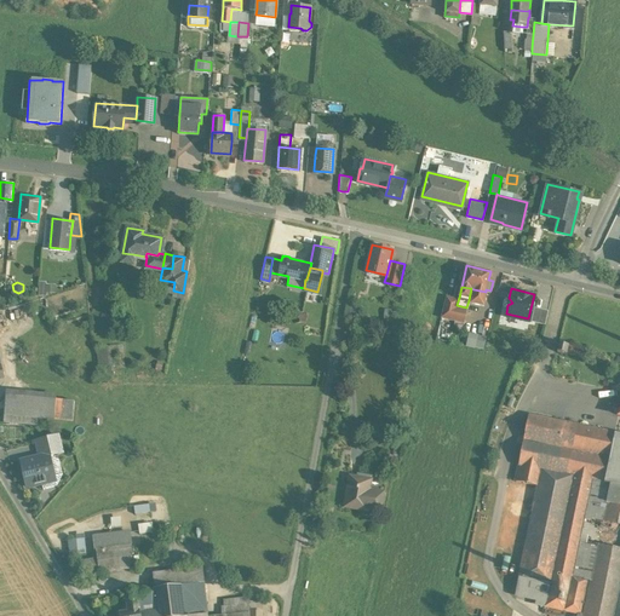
[(486,292),(474,289),(471,301),(483,304),(486,292)]
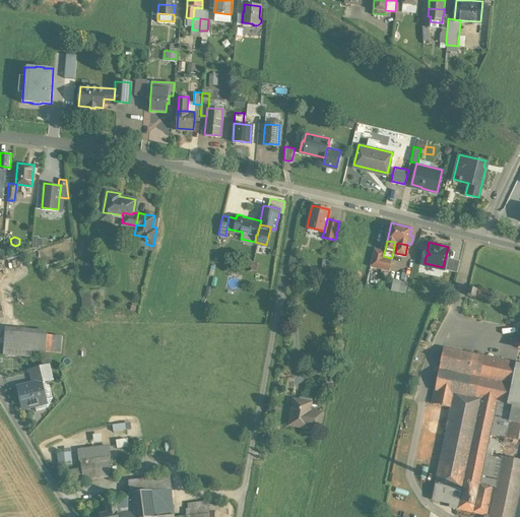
[(385,250),(374,247),(370,264),(389,269),(392,258),(391,258),(383,256),(385,250)]
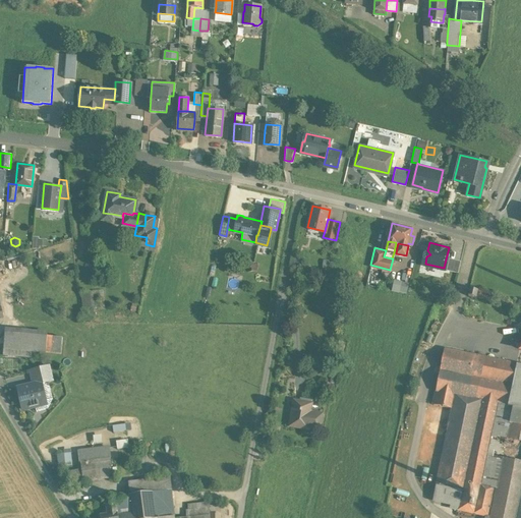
[(460,260),(449,256),(446,269),(458,271),(460,260)]
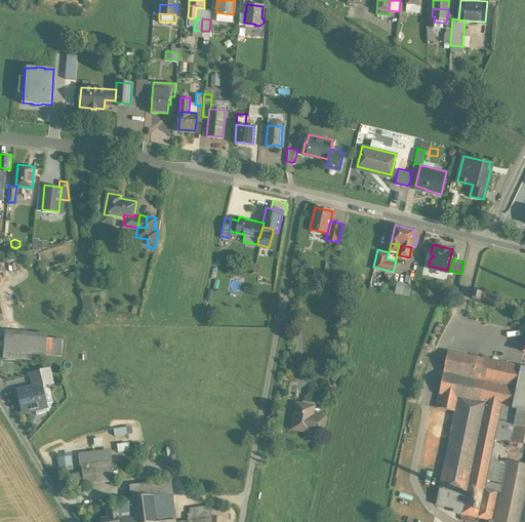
[(409,292),(411,282),(396,279),(394,289),(409,292)]
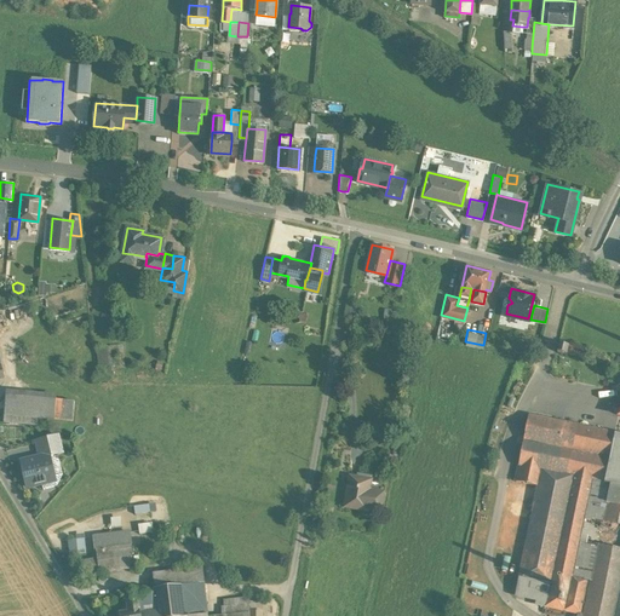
[(568,345),(560,343),(557,350),(566,352),(567,350),(568,345)]
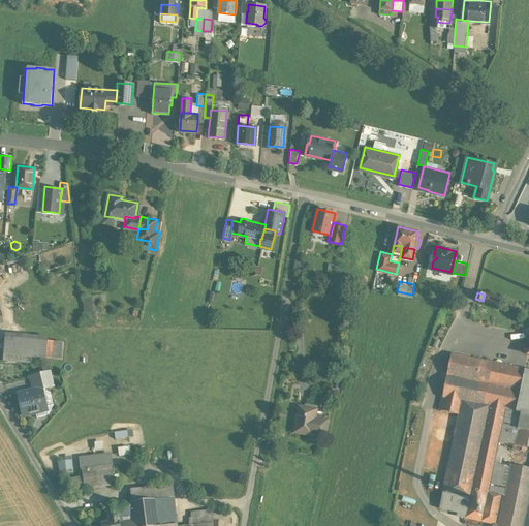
[(83,310),(105,309),(104,295),(83,296),(83,310)]
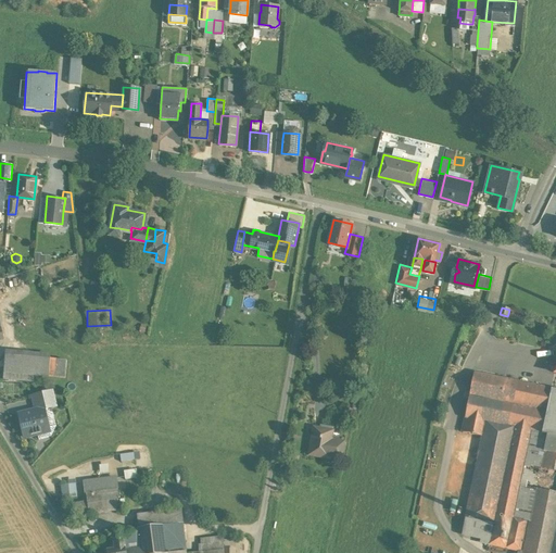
[(50,356),(4,352),(3,369),(17,371),(34,372),(49,374),(50,356)]
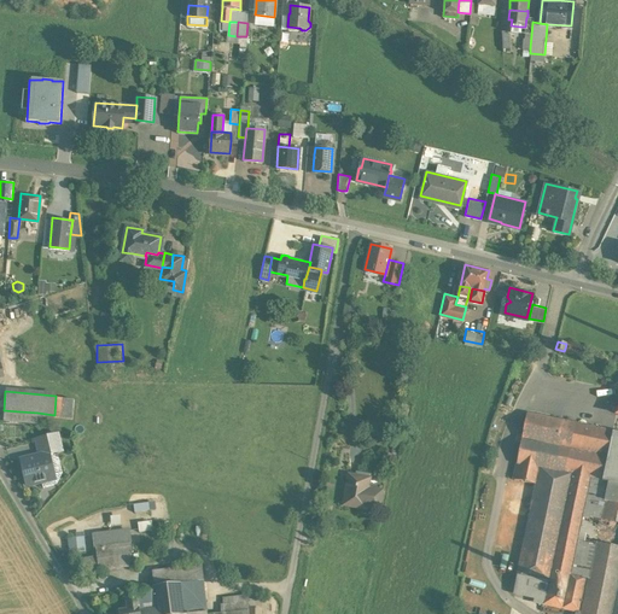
[(74,397),(56,396),(54,415),(71,416),(74,397)]
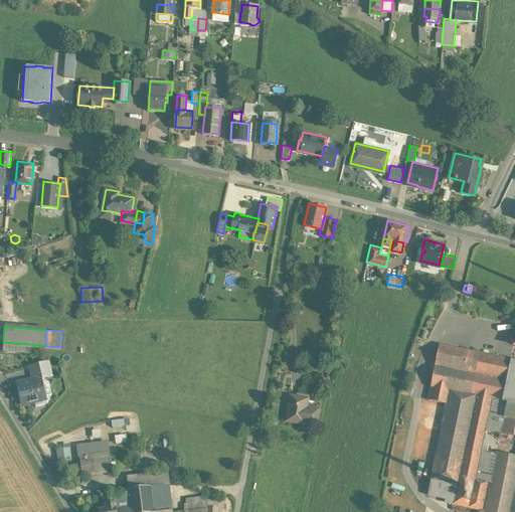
[(339,334),(335,333),(327,376),(332,377),(339,334)]
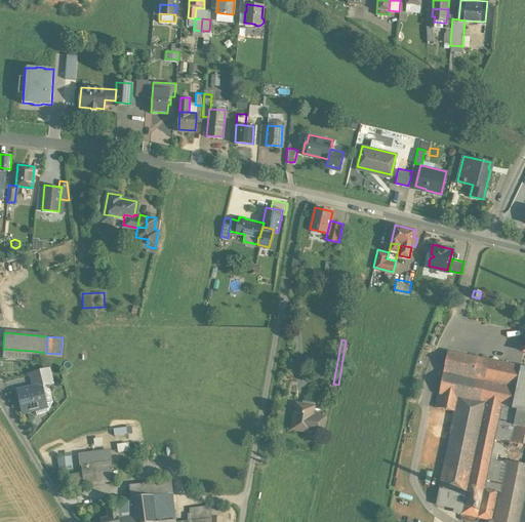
[(524,366),(447,350),(439,392),(501,405),(524,409),(524,366)]
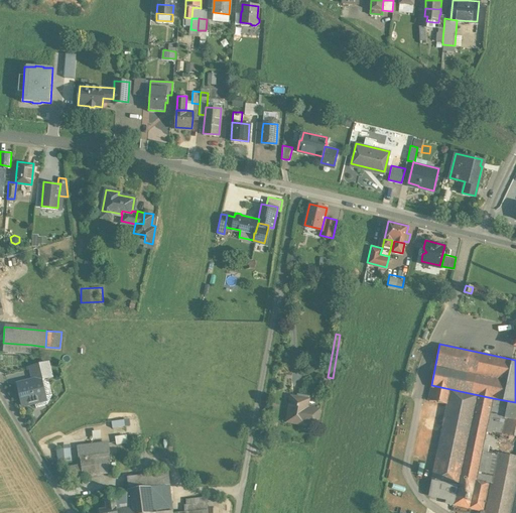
[(47,361),(30,365),(33,379),(40,377),(40,378),(51,375),(47,361)]
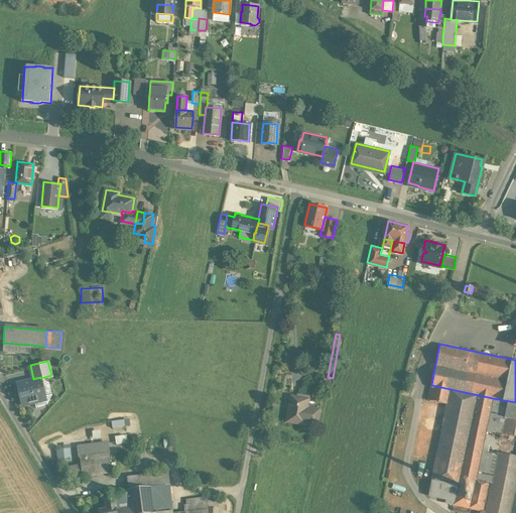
[(33,379),(17,383),(22,403),(35,400),(35,399),(36,397),(45,395),(40,378),(40,377),(33,379)]
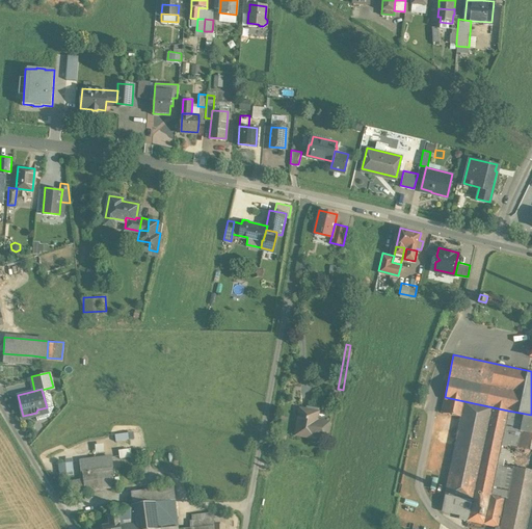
[(508,411),(445,397),(442,412),(461,415),(456,443),(451,464),(445,495),(471,500),(473,500),(487,429),(504,432),(508,411)]
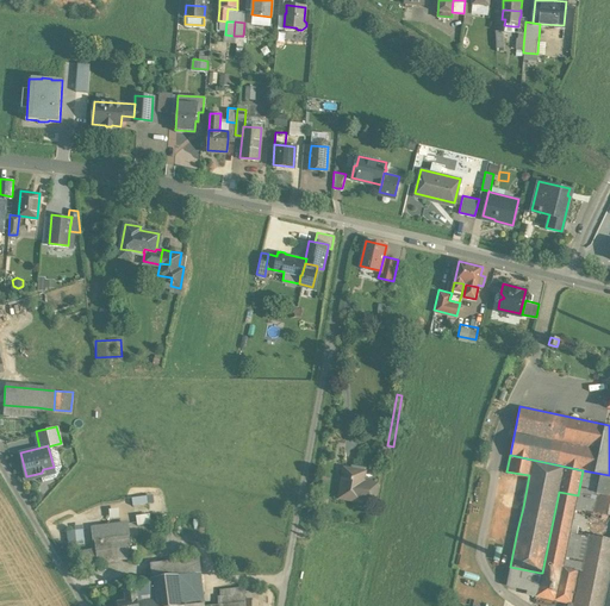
[(365,466),(352,463),(350,467),(344,466),(338,497),(374,503),(378,482),(363,480),(365,469),(365,466)]
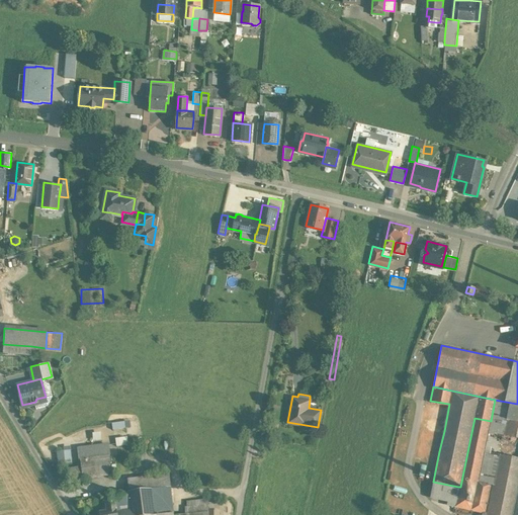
[(514,514),(517,499),(517,404),(495,400),(491,421),(475,418),(460,487),(458,487),(454,505),(482,511),(481,514),(514,514)]
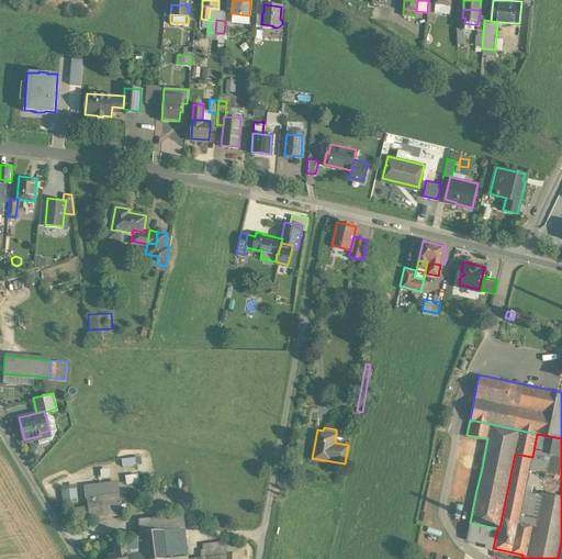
[(133,454),(120,456),(121,462),(134,461),(133,454)]
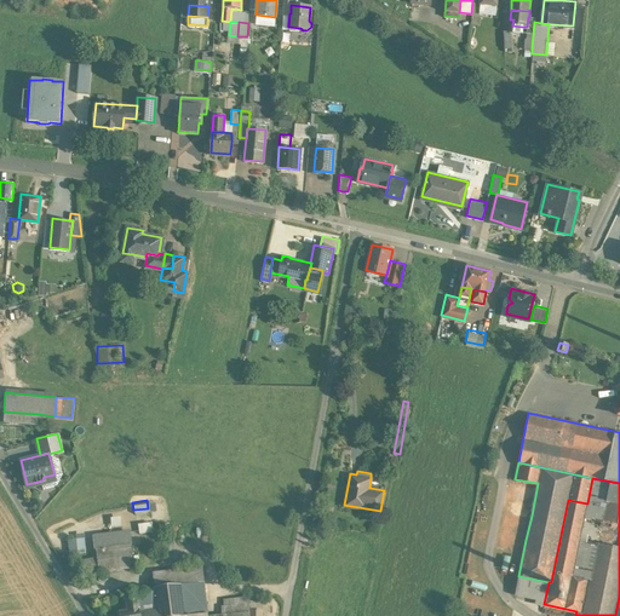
[(137,530),(151,529),(150,519),(137,520),(137,530)]
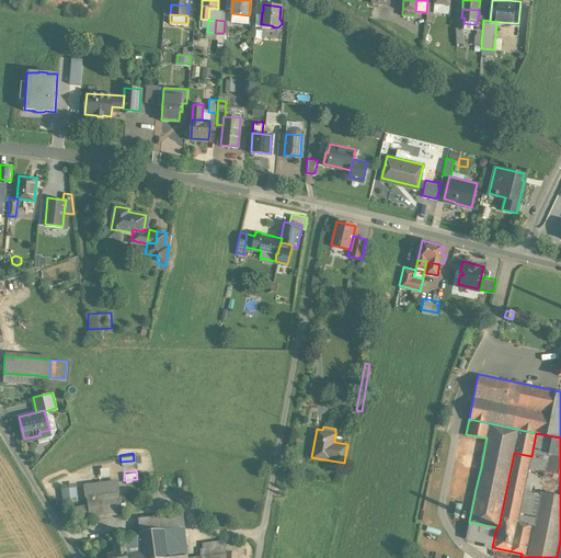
[(118,492),(116,479),(84,484),(87,497),(118,492)]
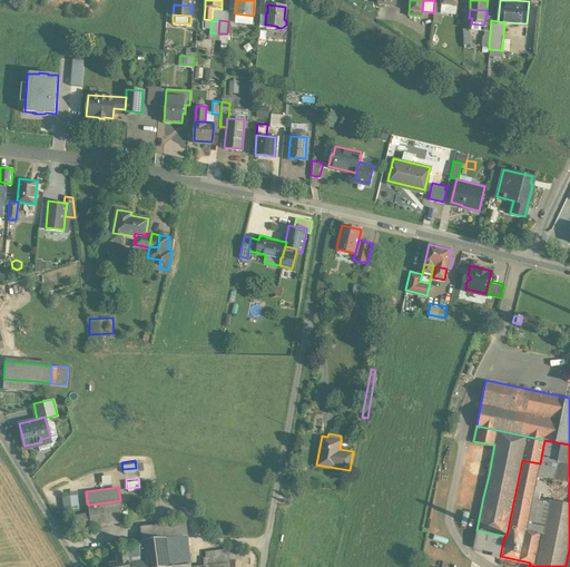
[(61,492),(61,507),(78,506),(77,491),(61,492)]
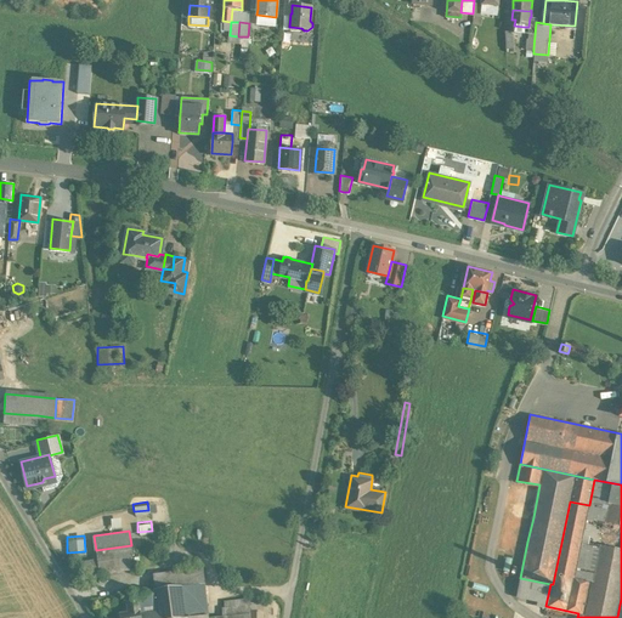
[(131,545),(96,550),(99,571),(134,566),(131,545)]
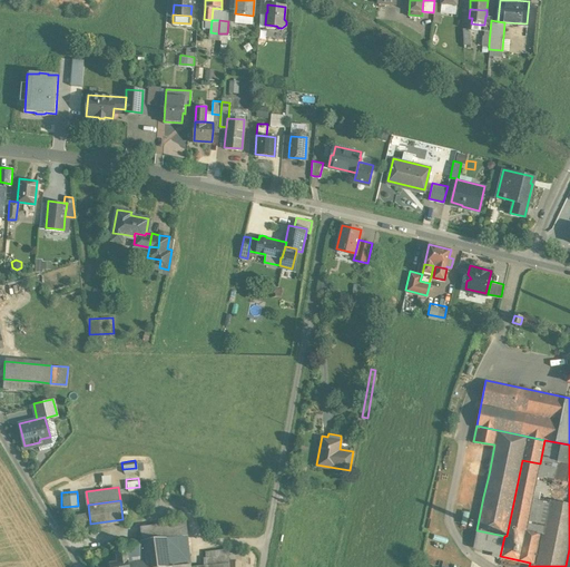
[(140,524),(141,539),(165,536),(188,534),(186,517),(140,524)]
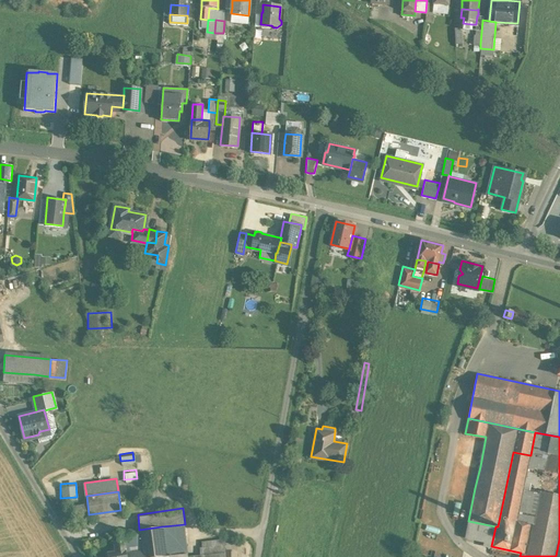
[(185,524),(162,526),(165,555),(187,553),(185,524)]
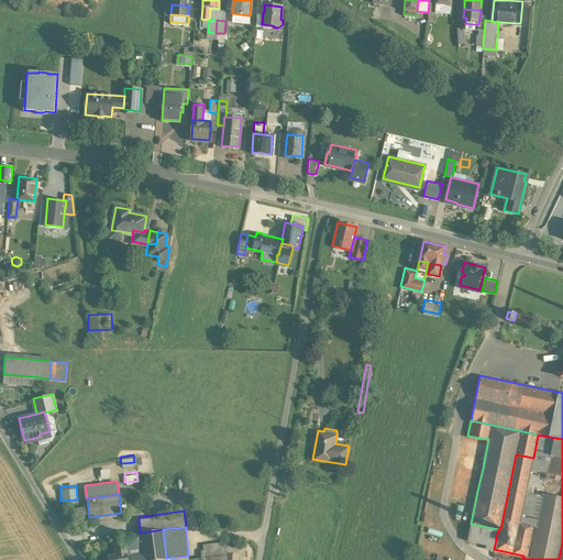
[(163,529),(140,533),(142,546),(143,552),(150,551),(151,559),(153,559),(167,559),(166,558),(163,529)]
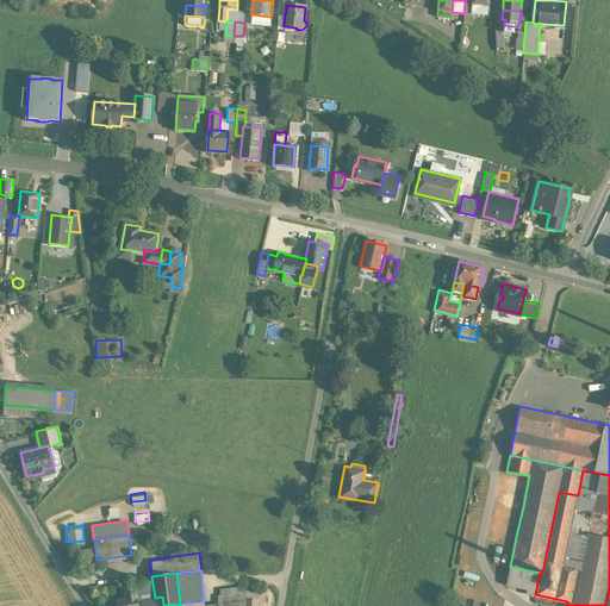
[(142,578),(134,579),(136,593),(144,592),(142,578)]
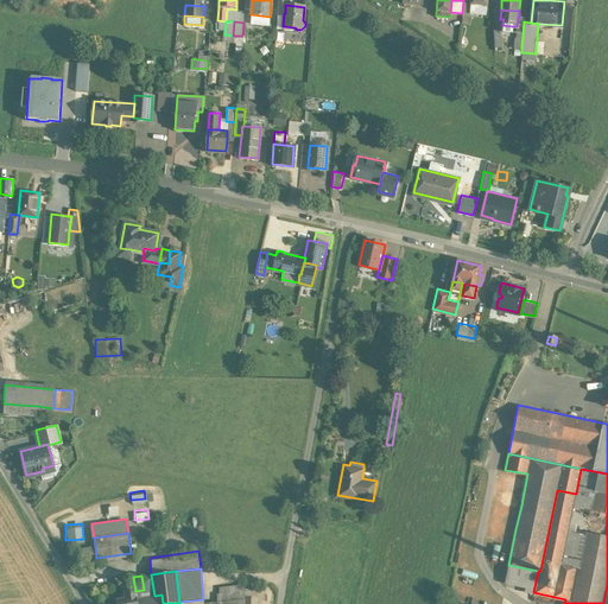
[(133,577),(122,578),(126,596),(116,598),(116,603),(138,603),(138,599),(135,591),(133,577)]
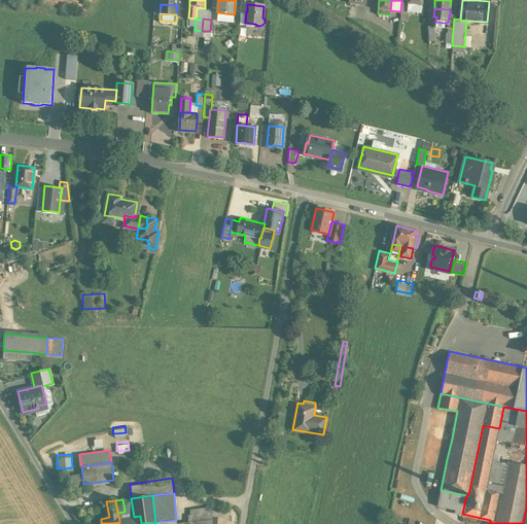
[(211,504),(188,507),(190,517),(212,516),(211,504)]
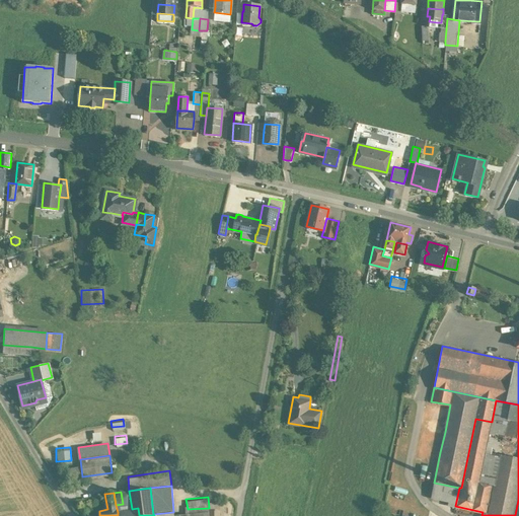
[(221,515),(220,504),(210,505),(211,515),(221,515)]
